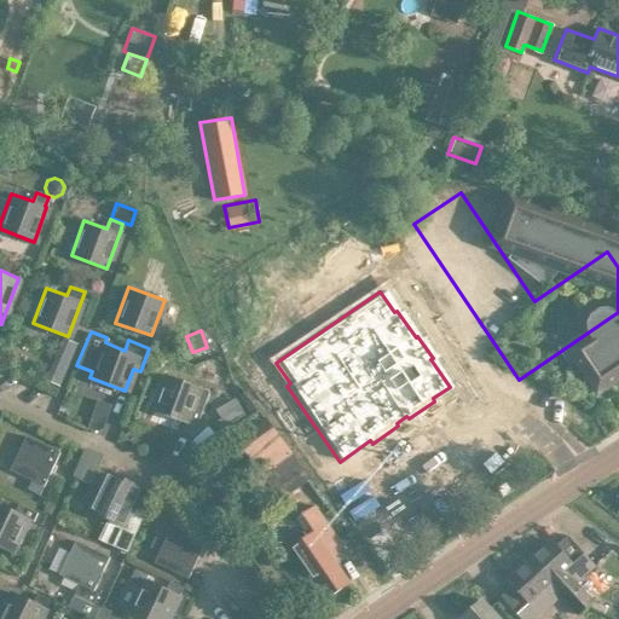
[(50,369),(44,382),(56,387),(62,374),(50,369)]
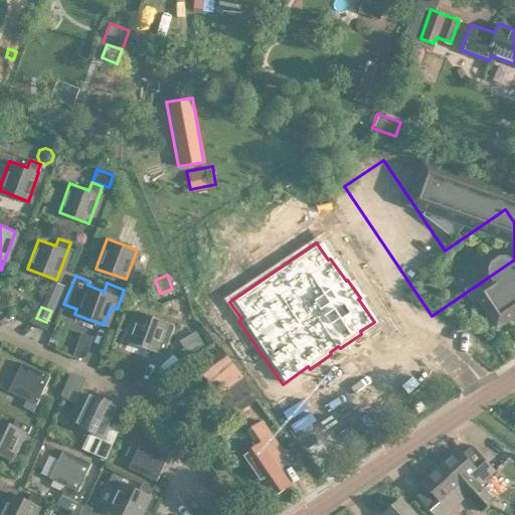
[(137,311),(126,341),(155,351),(157,346),(164,348),(173,324),(166,322),(137,311)]
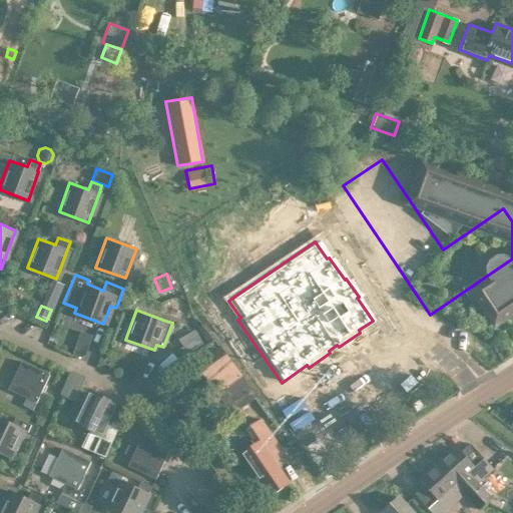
[(182,337),(190,349),(202,341),(194,329),(182,337)]
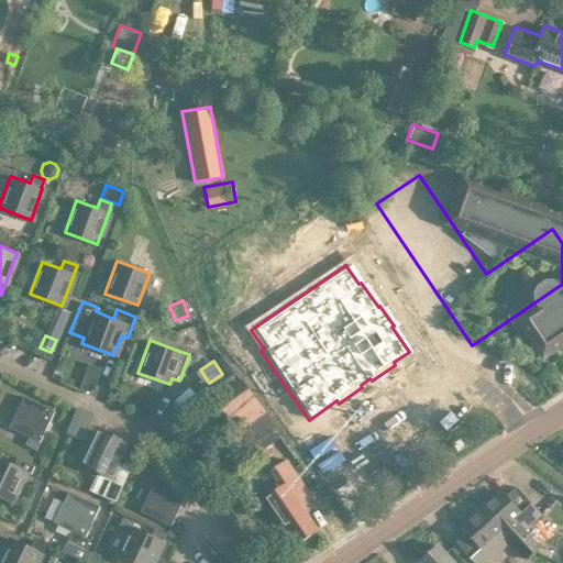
[(245,382),(219,400),(231,418),(240,429),(265,410),(257,399),(245,382)]
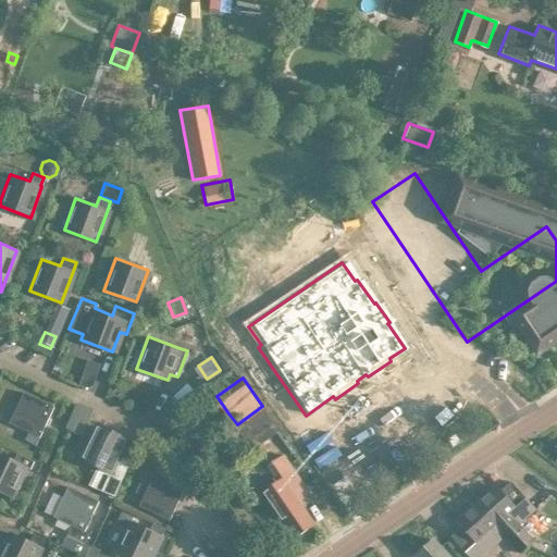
[(35,444),(38,436),(52,406),(22,391),(8,422),(27,431),(24,438),(35,444)]
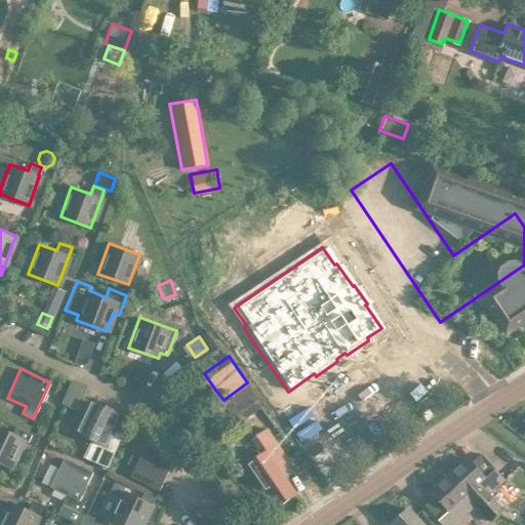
[(71,378),(59,402),(75,409),(86,386),(71,378)]
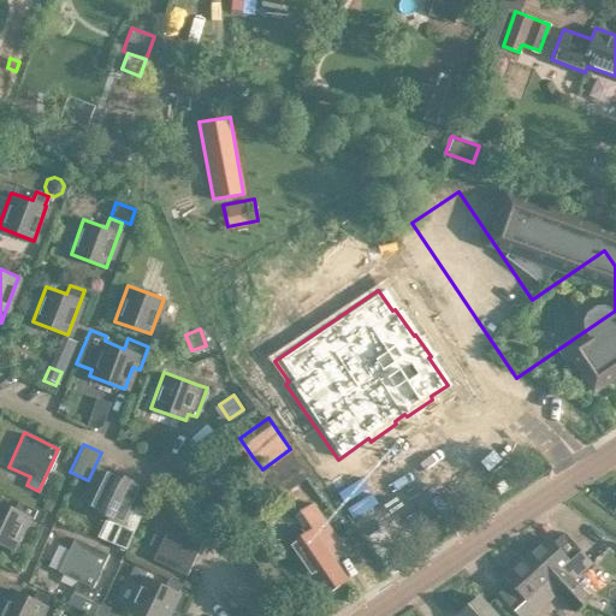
[(105,471),(89,504),(110,514),(106,523),(99,537),(124,549),(142,508),(130,503),(138,486),(105,471)]
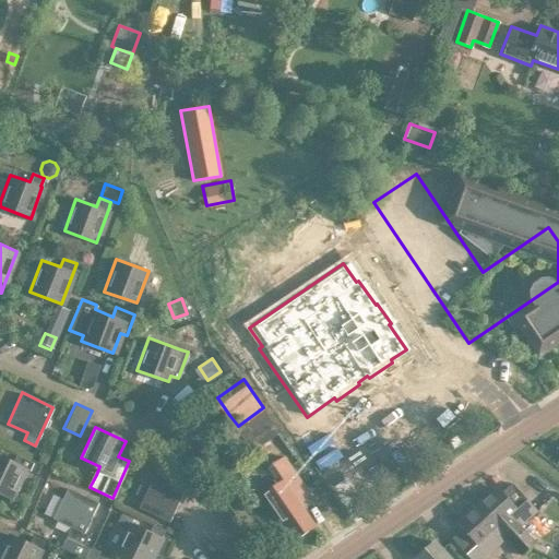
[(12,461),(0,455),(0,492),(10,498),(24,467),(28,470),(33,462),(15,453),(12,461)]
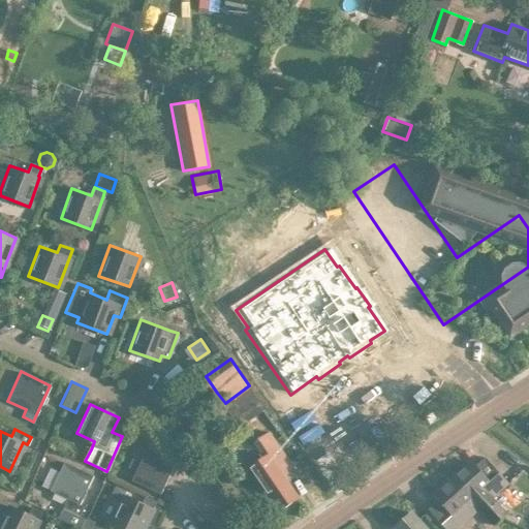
[(247,467),(277,510),(297,497),(282,475),(293,468),(268,431),(253,441),(263,456),(247,467)]
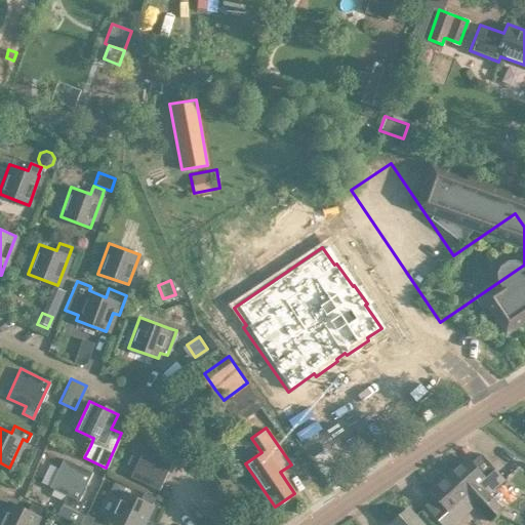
[(129,476),(158,489),(171,460),(143,447),(129,476)]
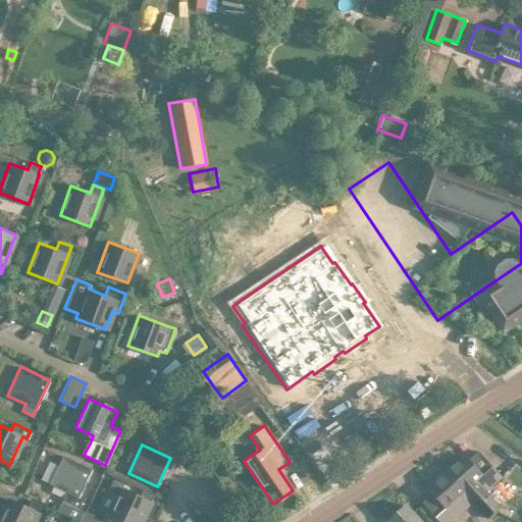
[(485,517),(487,515),(499,505),(484,489),(500,475),(476,450),(466,459),(462,455),(444,471),(471,501),(485,517)]
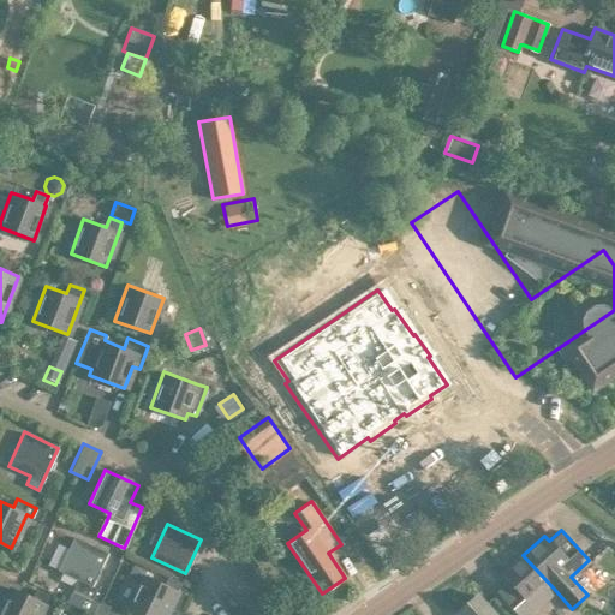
[(73,536),(58,569),(77,579),(71,590),(65,602),(91,614),(97,603),(90,599),(96,587),(91,585),(107,551),(73,536)]
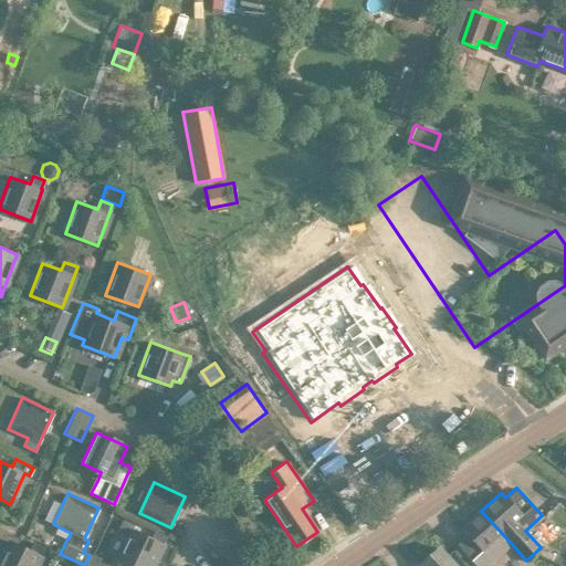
[(565,524),(565,514),(552,509),(547,517),(565,524)]
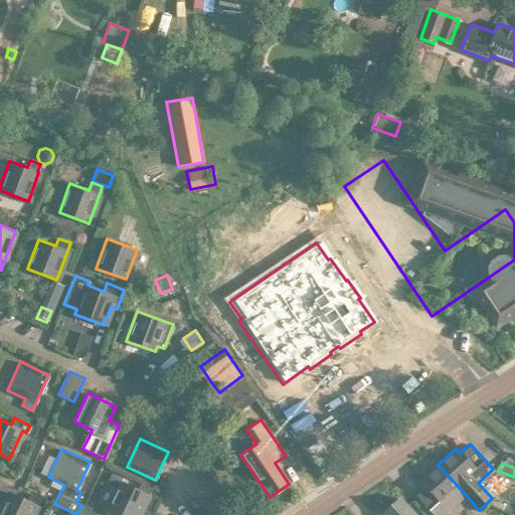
[(442,514),(465,494),(438,465),(420,482),(424,486),(415,495),(433,514),(442,514)]
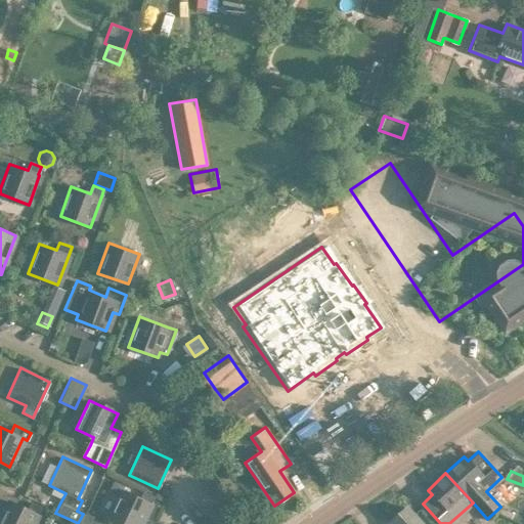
[(108,518),(120,523),(140,523),(150,504),(154,495),(142,490),(139,497),(122,489),(108,518)]
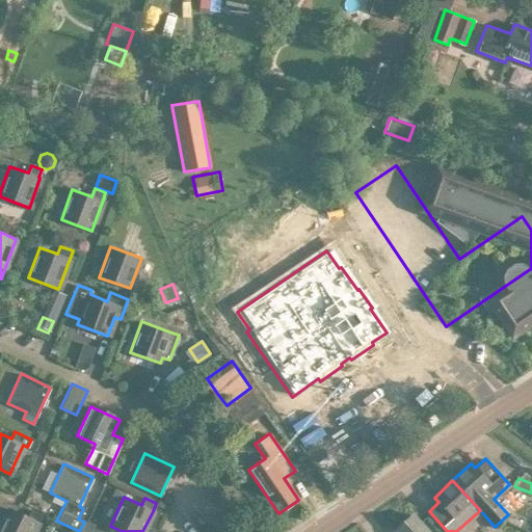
[(0,526),(0,531),(32,531),(38,522),(37,522),(42,514),(31,509),(27,516),(9,508),(0,526)]
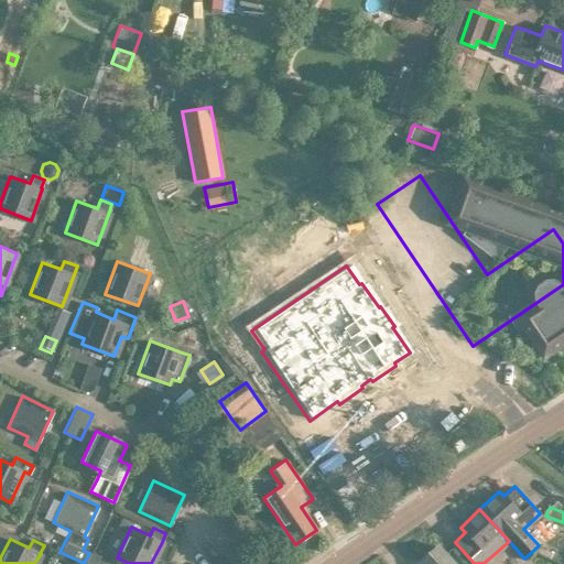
[(455,563),(437,545),(416,563),(455,563)]
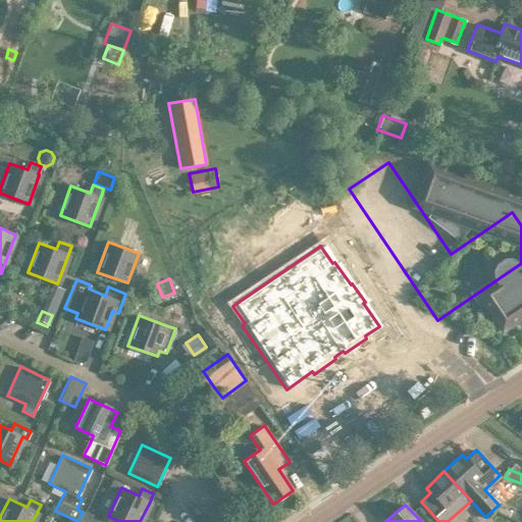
[(77,521),(79,521),(99,521),(101,519),(84,510),(83,512),(77,521)]
